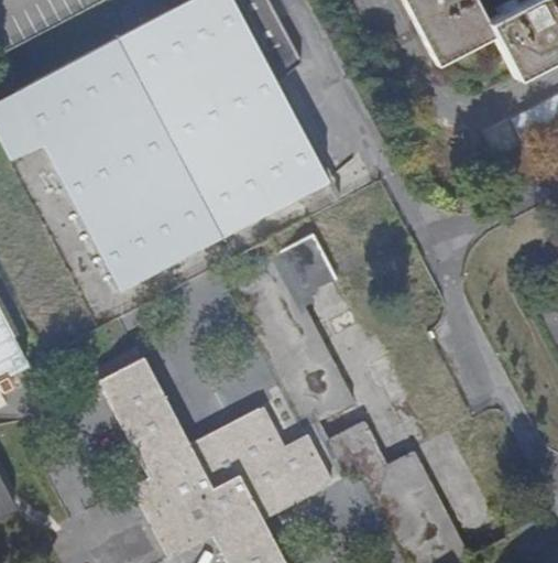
[(162,0),(170,15),(0,103),(0,132),(12,158),(40,143),(119,293),(320,187),(270,91),(295,69),(259,0),(162,0)]
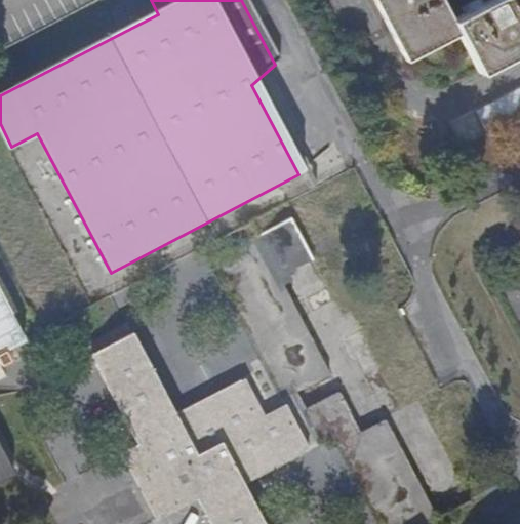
[(464,33),(483,71),(519,52),(519,0),(495,0),(455,21),(444,0),(378,0),(410,61),(464,33)]
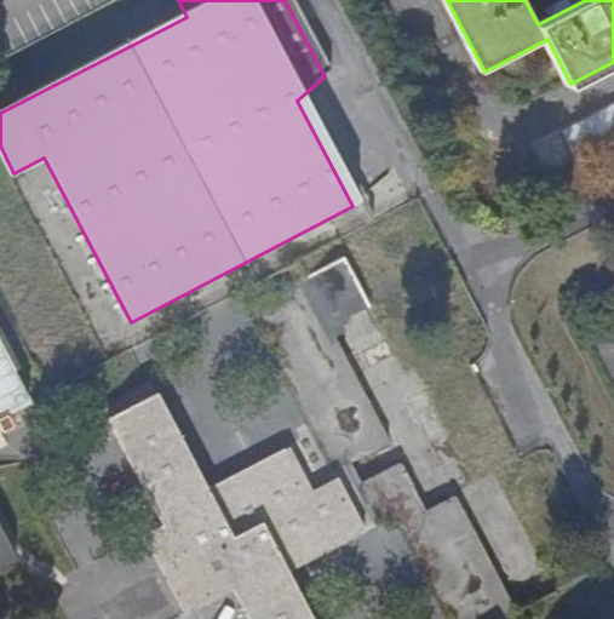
[(600,139),(613,132),(613,103),(589,115),(600,139)]
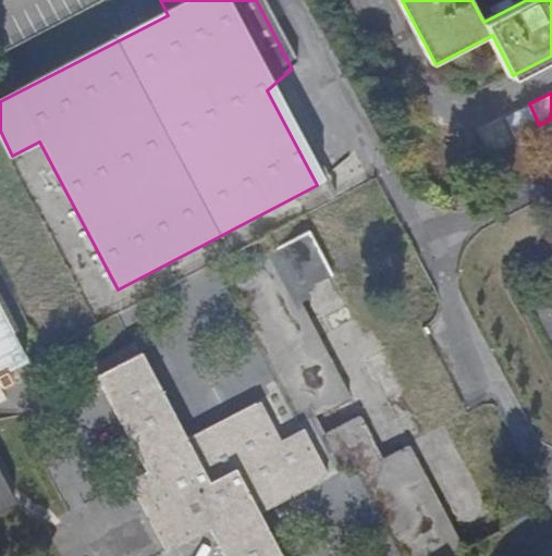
[(283,555),(261,514),(346,469),(351,478),(359,472),(402,555),(455,555),(502,532),(444,421),(427,431),(375,332),(367,336),(313,232),(222,279),(278,383),(268,387),(271,394),(187,439),(142,353),(97,375),(147,470),(131,480),(168,550),(210,527),(224,555),(283,555)]
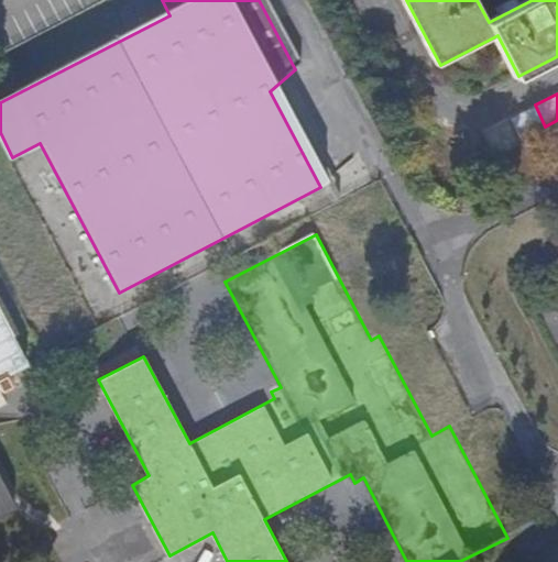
[(0,381),(32,366),(0,294),(0,381)]
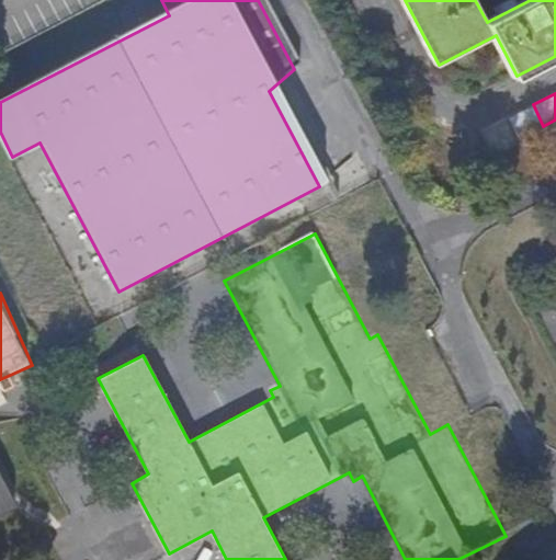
[(0,516),(16,507),(0,476),(0,516)]
